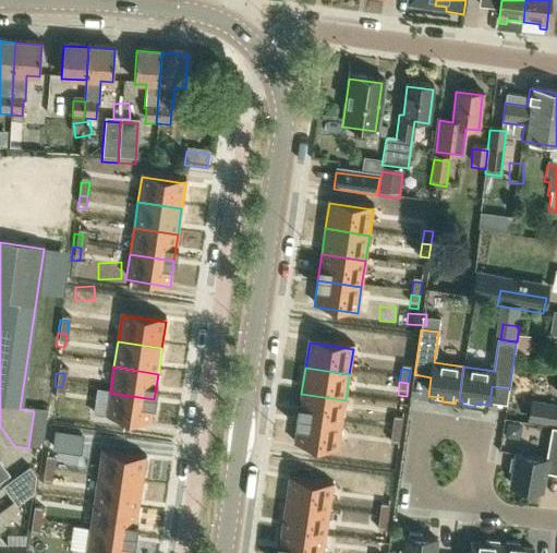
[(55,386),(52,399),(61,399),(62,387),(55,386)]
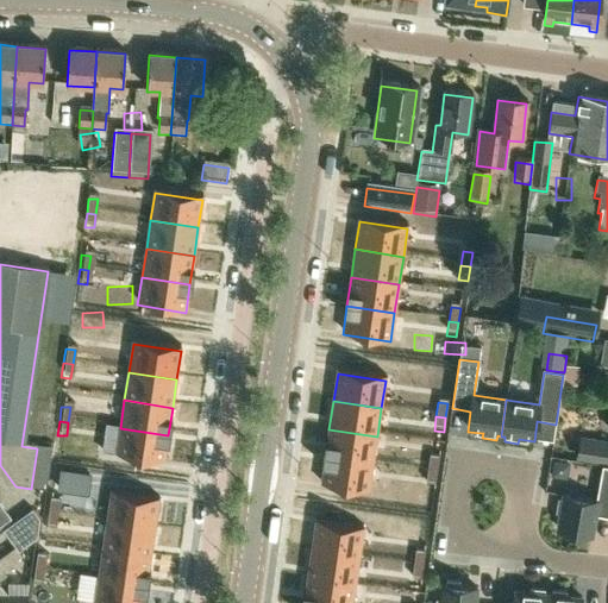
[(120,428),(116,457),(163,464),(168,435),(120,428)]
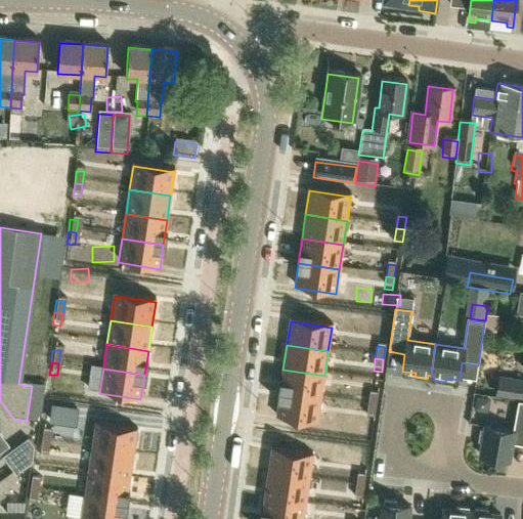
[(282,370),(279,394),(320,400),(324,376),(282,370)]
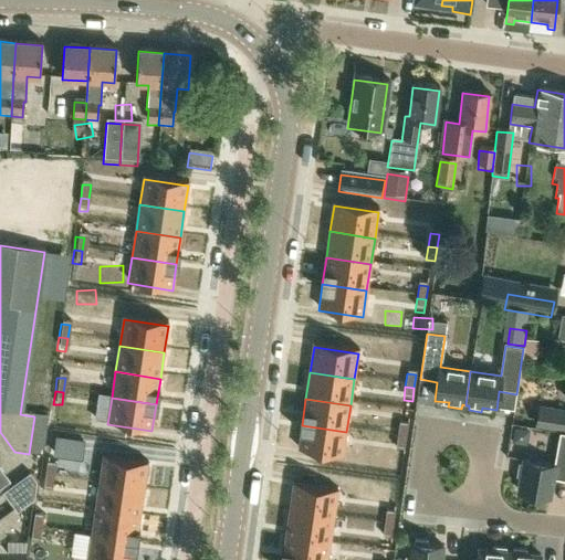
[(564,413),(541,410),(539,426),(564,431),(564,413)]
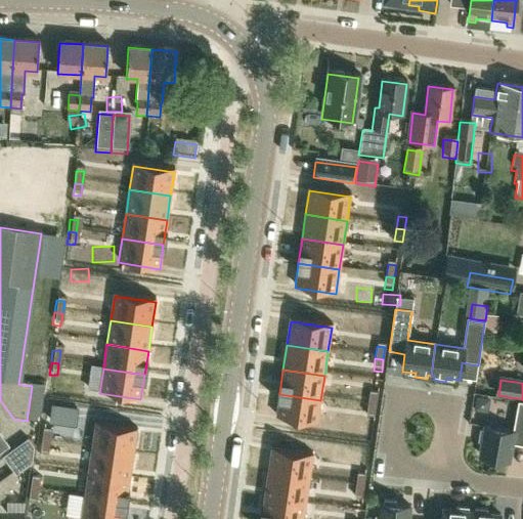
[(50,406),(60,405),(60,388),(50,388),(50,406)]
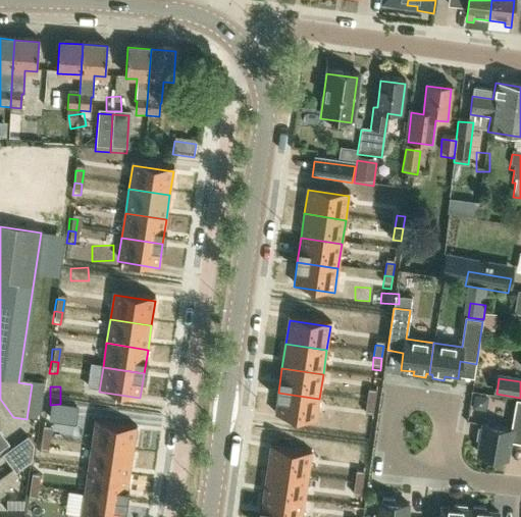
[(278,393),(274,416),(315,423),(319,399),(278,393)]
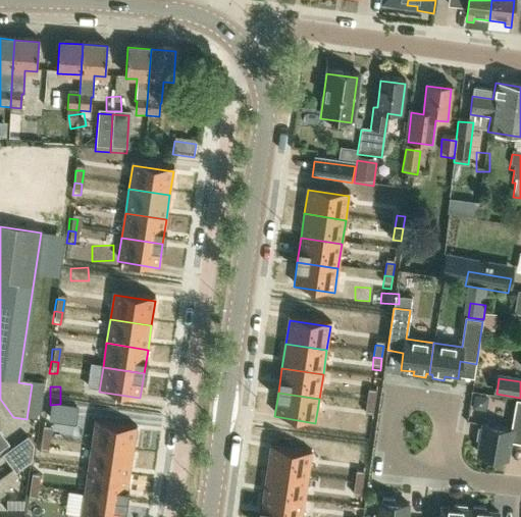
[(368,393),(367,405),(374,406),(376,394),(368,393)]
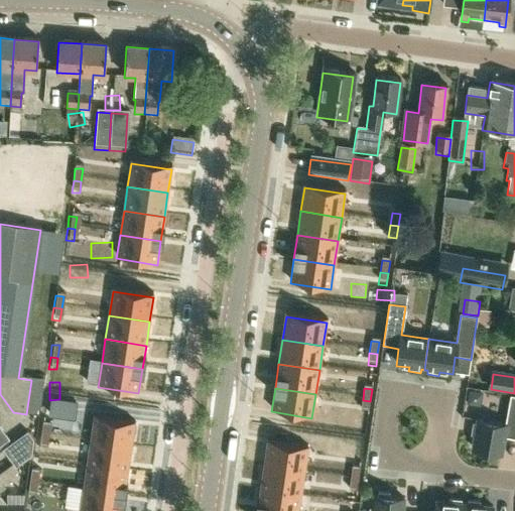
[(504,439),(514,440),(514,398),(509,397),(504,426),(477,422),(476,426),(473,425),(470,437),(474,438),(472,451),(501,456),(504,439)]
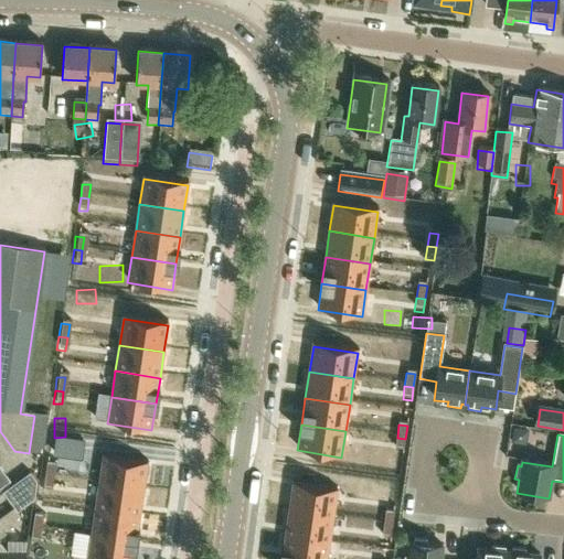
[(396,439),(395,451),(403,453),(405,440),(396,439)]
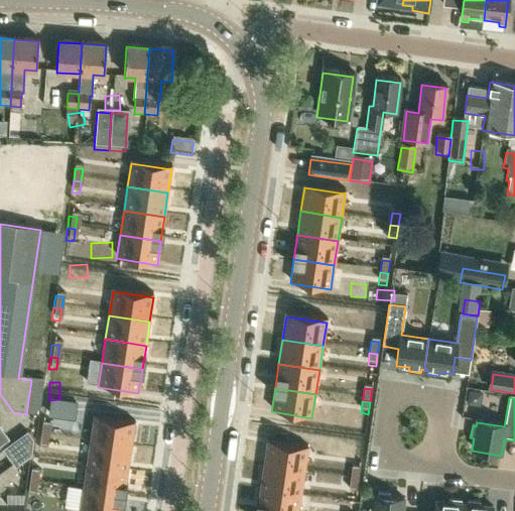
[(51,402),(49,418),(73,421),(75,406),(51,402)]
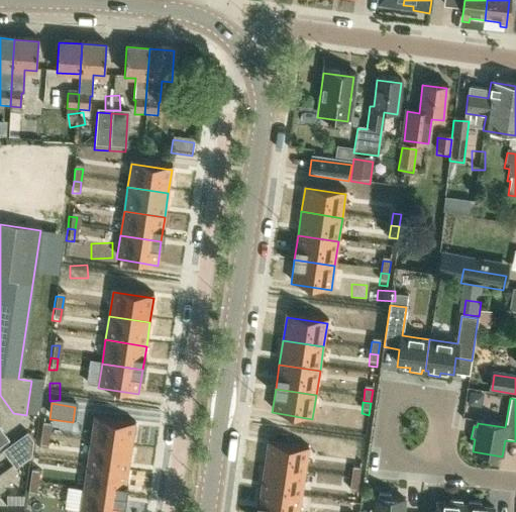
[(93,420),(90,444),(130,450),(134,426),(93,420)]
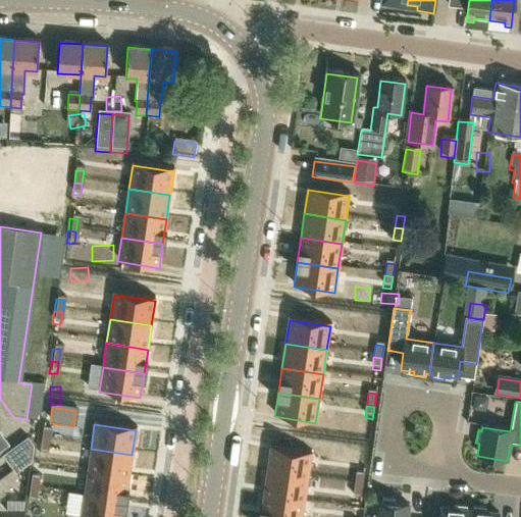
[(41,429),(40,442),(48,443),(49,429),(41,429)]
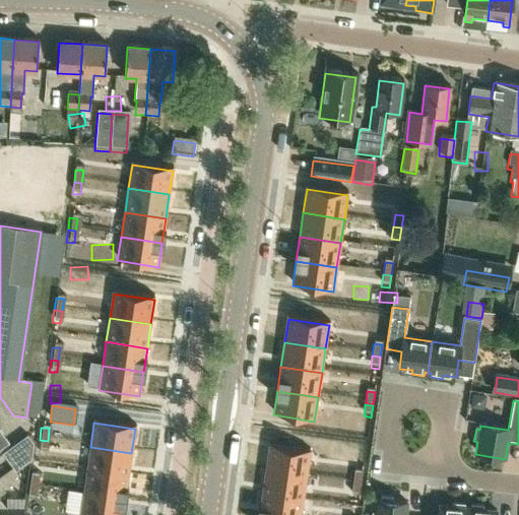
[(0,451),(9,445),(0,433),(0,451)]
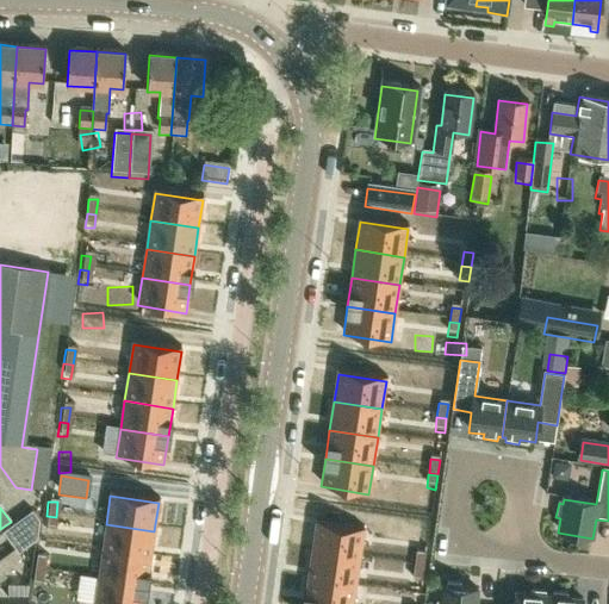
[(2,535),(14,550),(37,533),(38,524),(31,514),(2,535)]
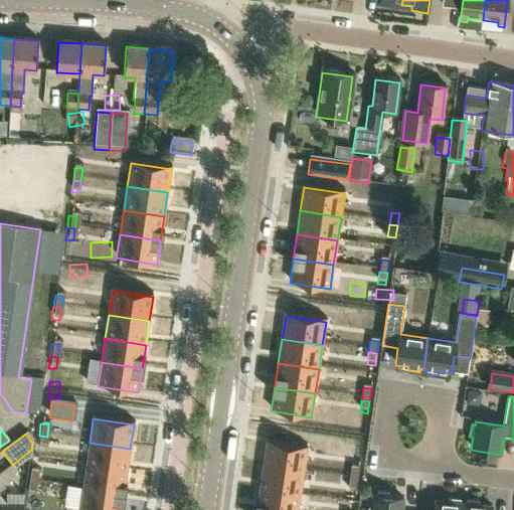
[(39,436),(37,448),(45,448),(47,437),(39,436)]
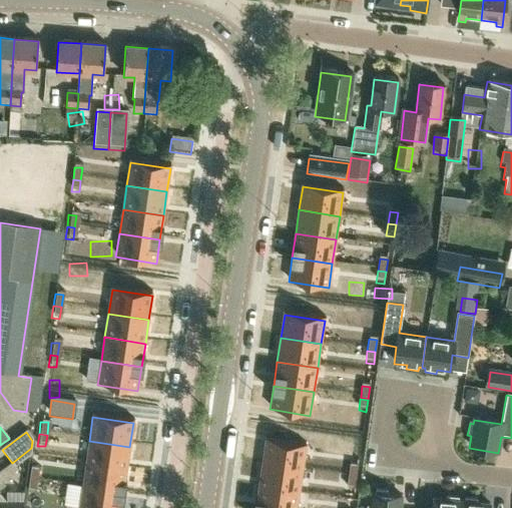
[(89,441),(85,465),(125,471),(129,447),(89,441)]
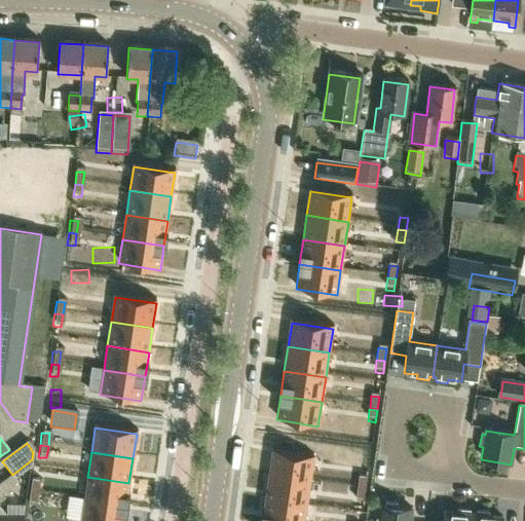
[(272,452),(269,477),(310,483),(314,458),(272,452)]
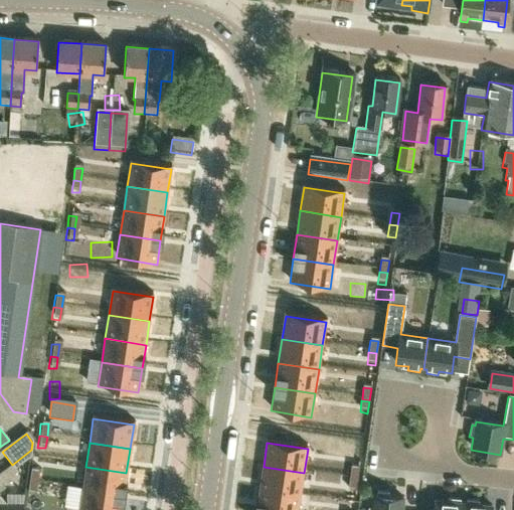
[(315,458),(315,467),(336,468),(336,459),(315,458)]
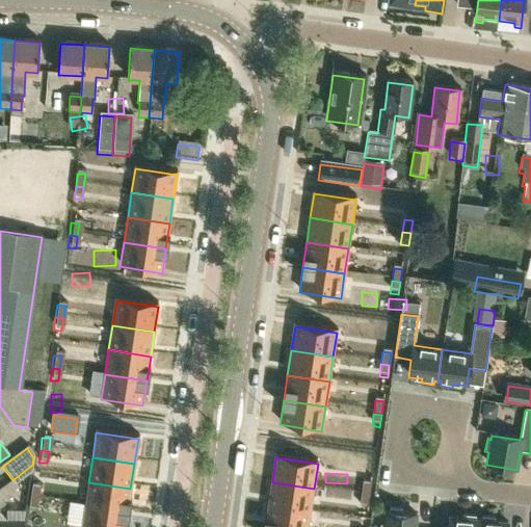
[(16,484),(12,480),(0,490),(0,500),(1,501),(19,489),(16,484)]
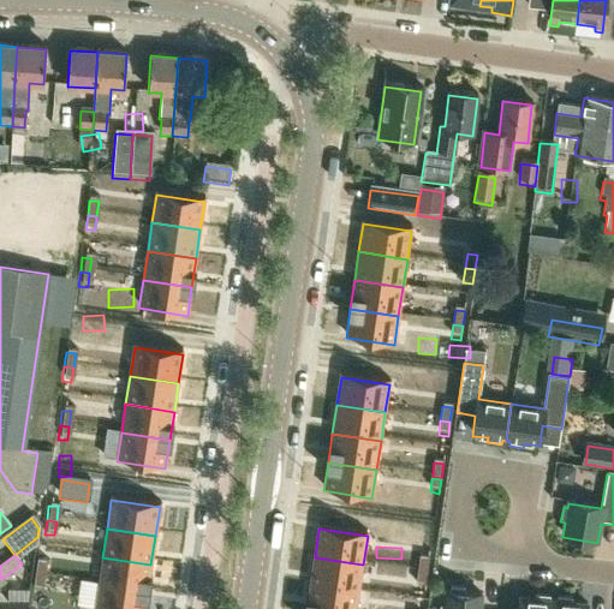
[(102,557),(99,585),(147,592),(150,565),(102,557)]
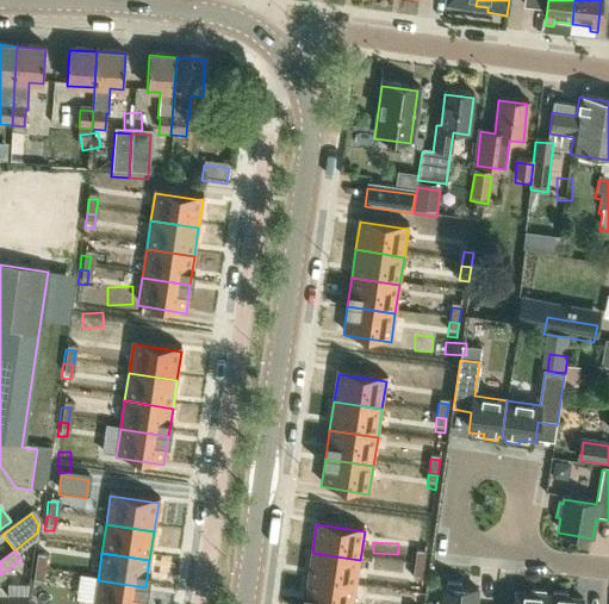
[(312,553),(308,580),(355,587),(360,560),(312,553)]
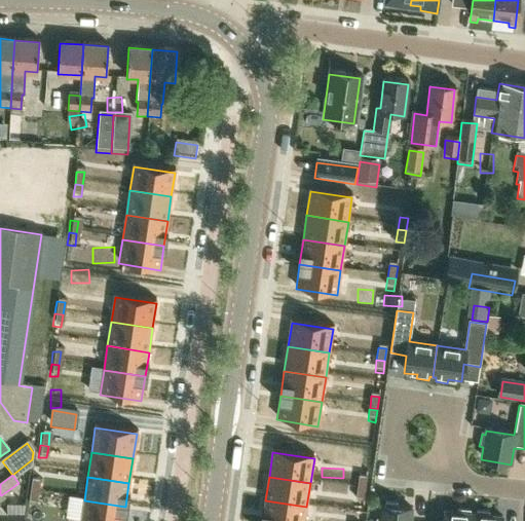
[(359,477),(357,489),(365,490),(367,478),(359,477)]
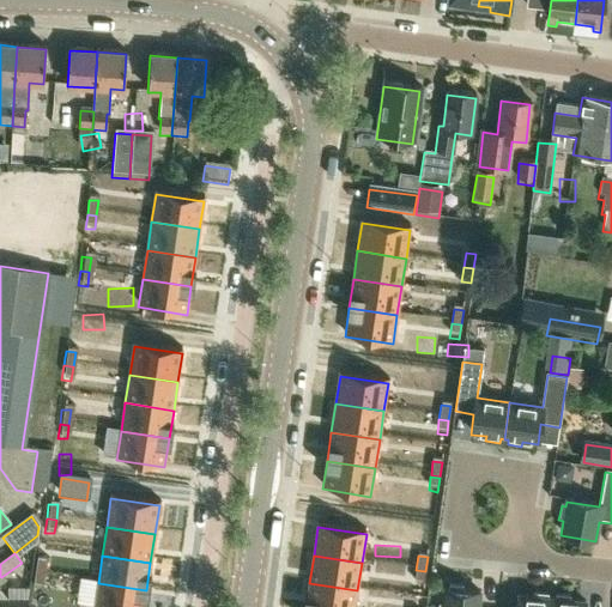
[(36,559),(34,574),(43,575),(46,560),(36,559)]
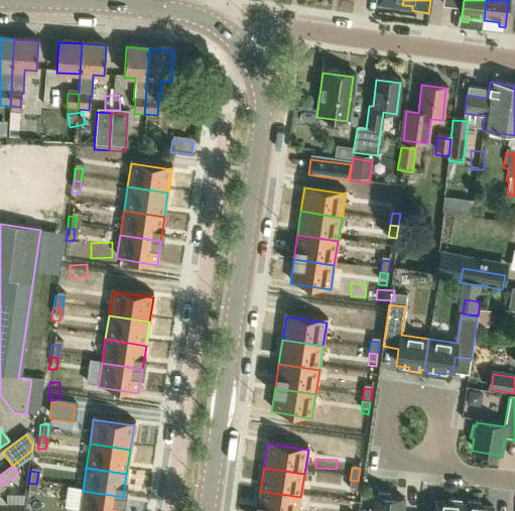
[(328,503),(333,475),(313,472),(308,500),(328,503)]
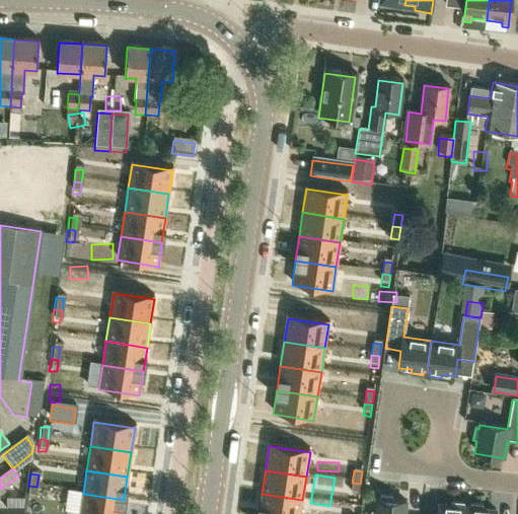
[(360,484),(352,483),(351,495),(358,496),(360,484)]
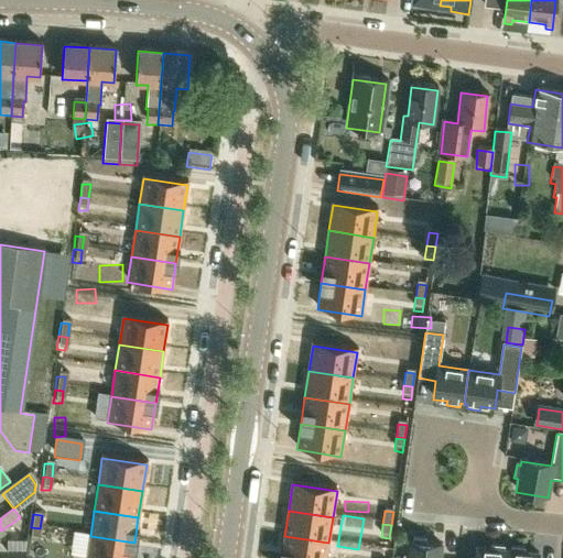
[(31,527),(29,540),(38,542),(40,528),(31,527)]
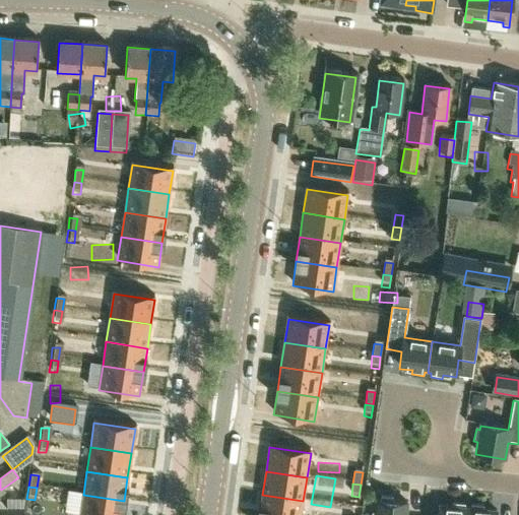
[(83,495),(80,514),(122,514),(124,501),(83,495)]
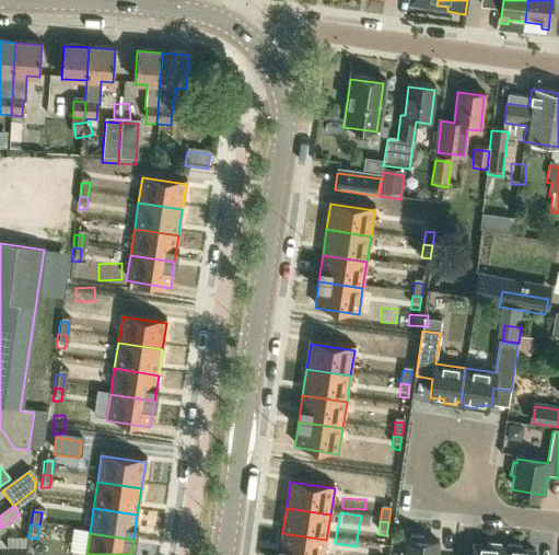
[(282,533),(280,554),(324,554),(326,540),(282,533)]
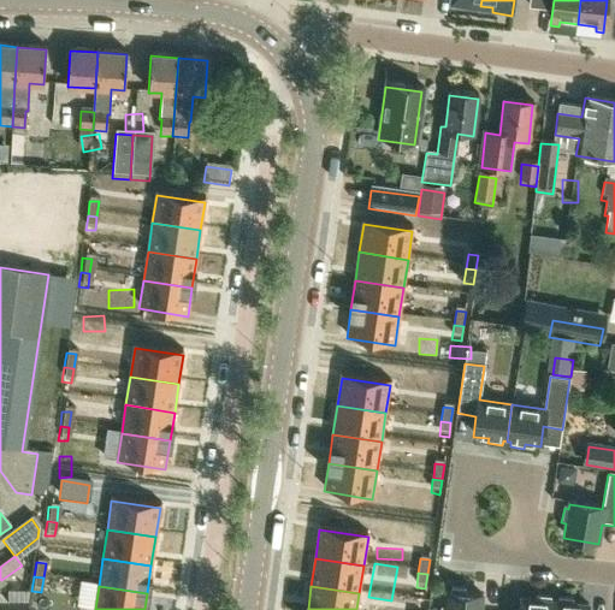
[(480,609),(482,598),(465,596),(466,592),(450,591),(450,594),(447,594),(445,609),(441,609),(480,609)]
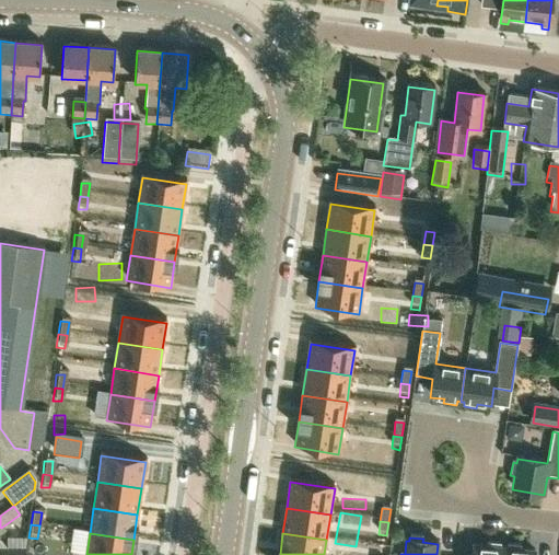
[(502,554),(503,550),(499,550),(500,546),(487,544),(486,548),(473,546),(472,554),(502,554)]
